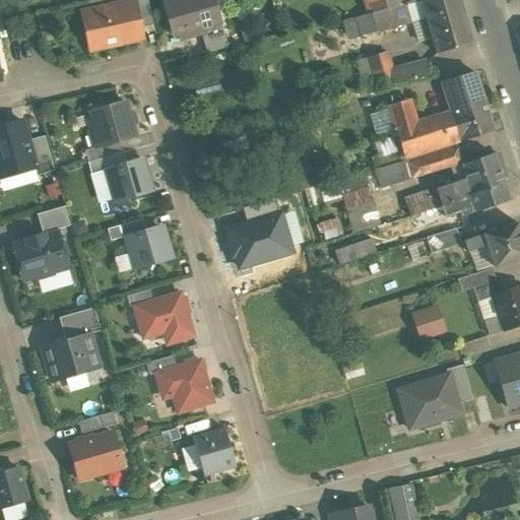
[(146,0),(130,0),(131,3),(132,3),(137,28),(152,25),(146,0)]
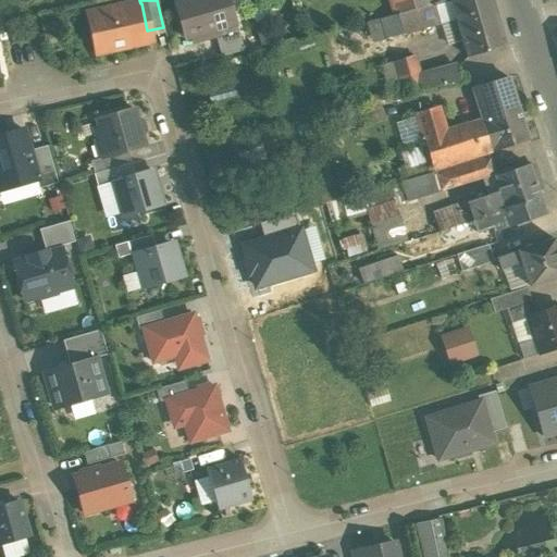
[(223,0),(200,0),(178,7),(186,35),(212,27),(230,23),(223,0)]
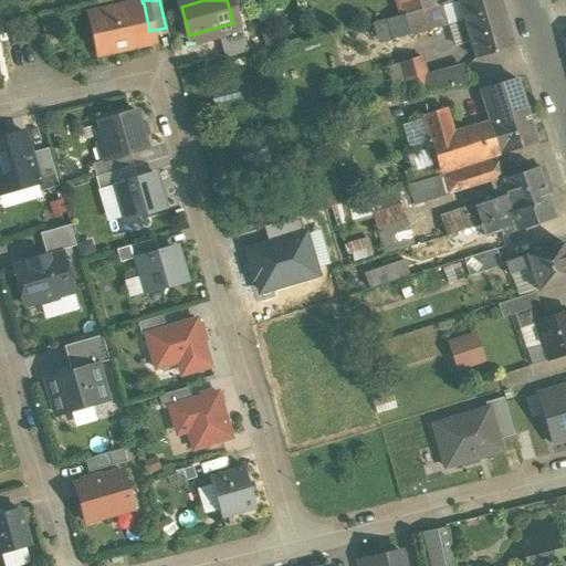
[(398,0),(402,16),(437,6),(435,0),(398,0)]
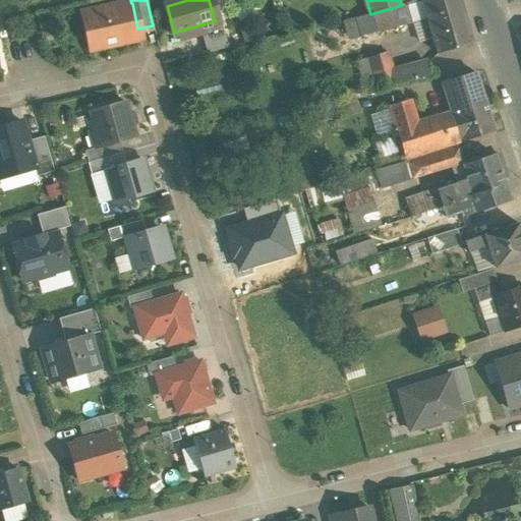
[(417,0),(405,4),(411,22),(411,23),(421,20),(424,29),(429,26),(421,0),(417,0)]
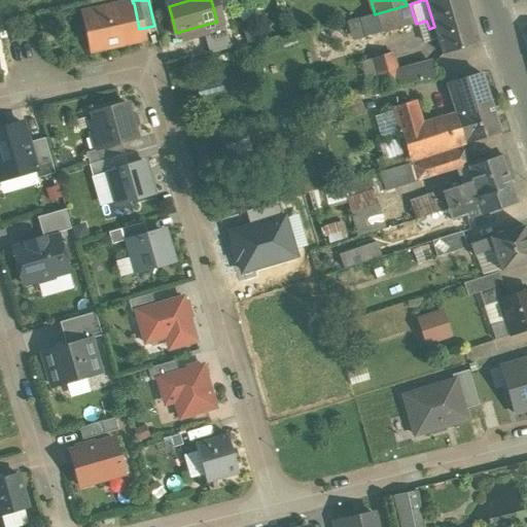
[(462,0),(426,0),(434,27),(467,16),(462,0)]
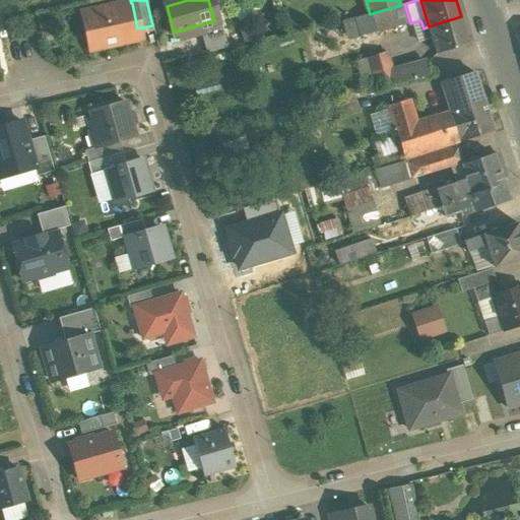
[(131,3),(89,12),(91,24),(86,25),(88,40),(101,37),(103,47),(129,41),(127,30),(137,28),(132,3),(131,3)]
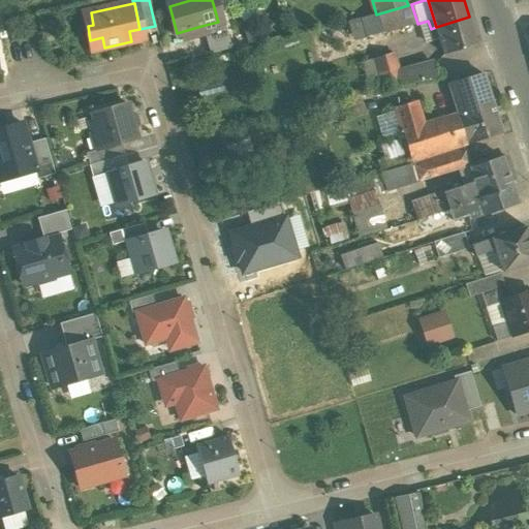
[(408,5),(376,14),(382,33),(417,23),(411,4),(408,5)]
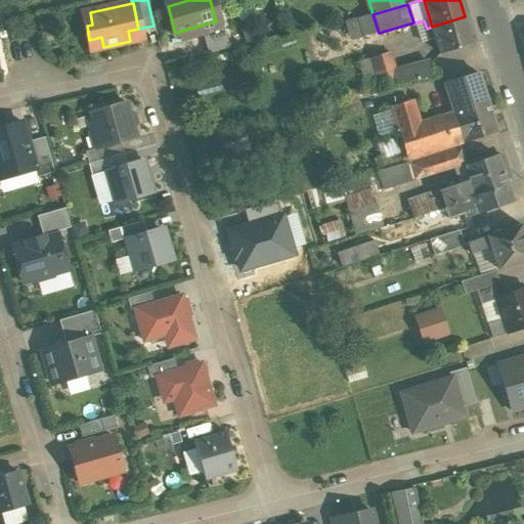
[(373,14),(357,18),(362,37),(379,33),(373,14)]
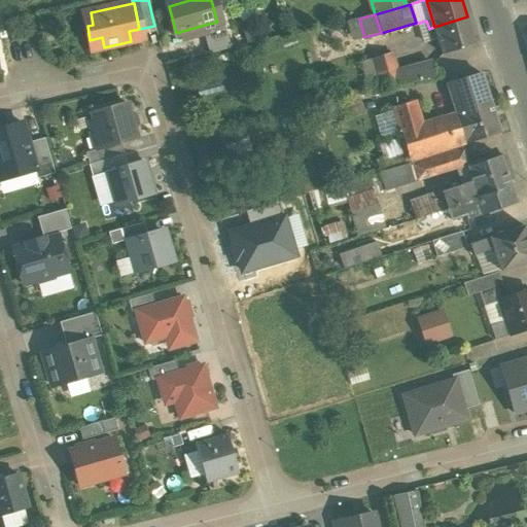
[(434,27),(429,29),(432,39),(437,37),(444,55),(477,44),(467,16),(434,27)]
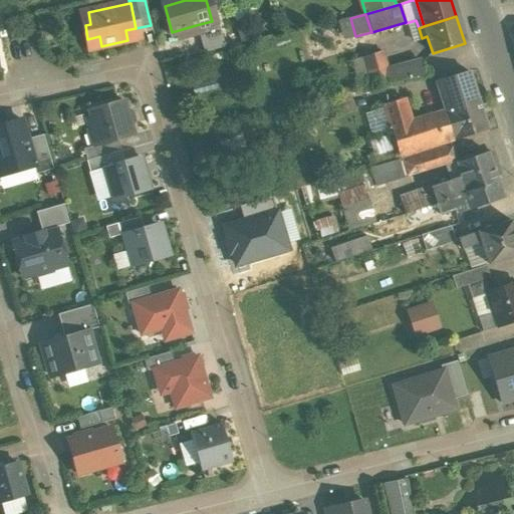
[(212,21),(196,25),(204,52),(225,46),(218,19),(212,21)]
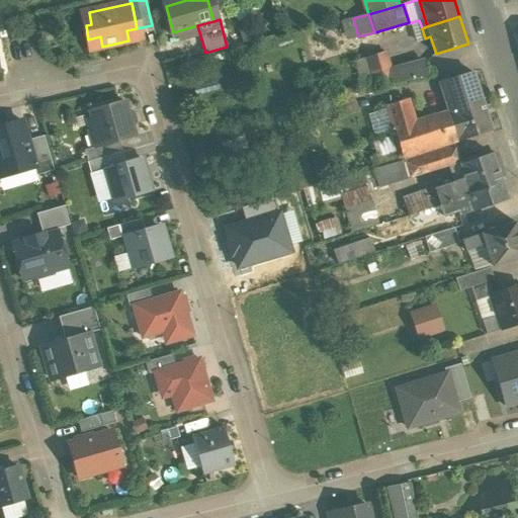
[(384,53),(365,59),(370,76),(373,89),(393,84),(391,71),(384,53)]
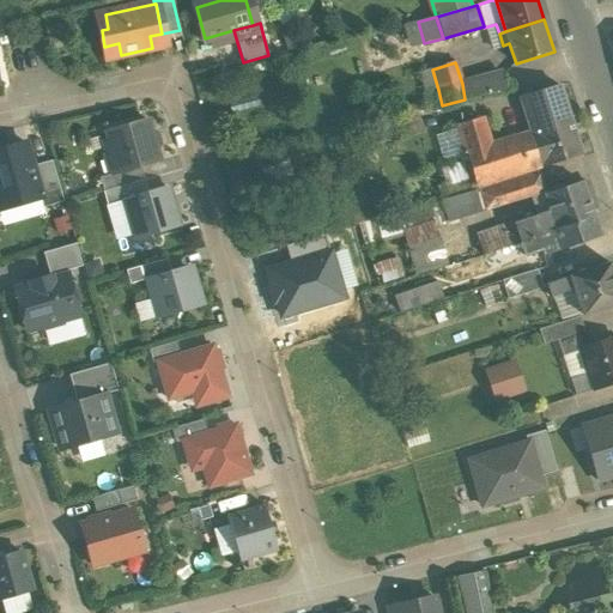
[(432,70),(420,73),(425,95),(438,90),(432,70)]
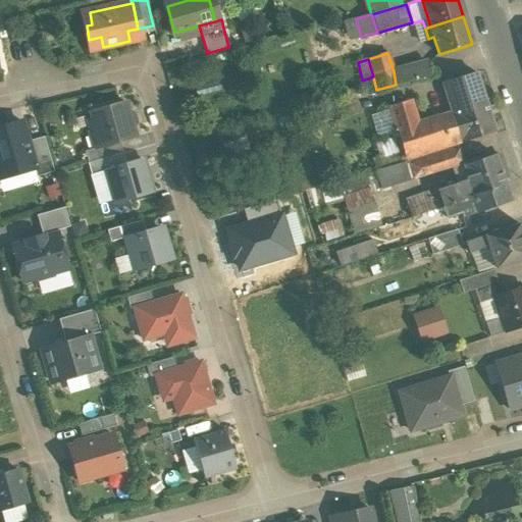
[(412,68),(412,67),(394,71),(396,85),(431,75),(428,64),(412,68)]
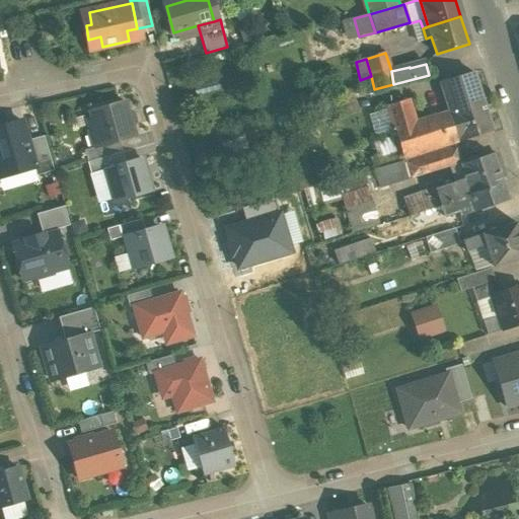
[(473,72),(442,82),(451,110),(483,100),(473,72)]
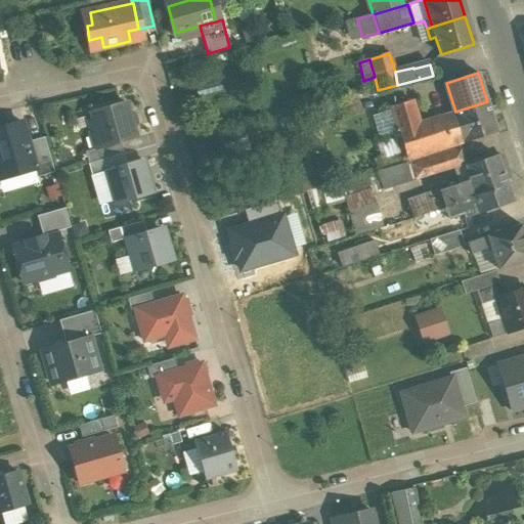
[(442,117),(419,124),(411,99),(391,106),(405,151),(408,161),(442,149),(451,146),(442,117)]
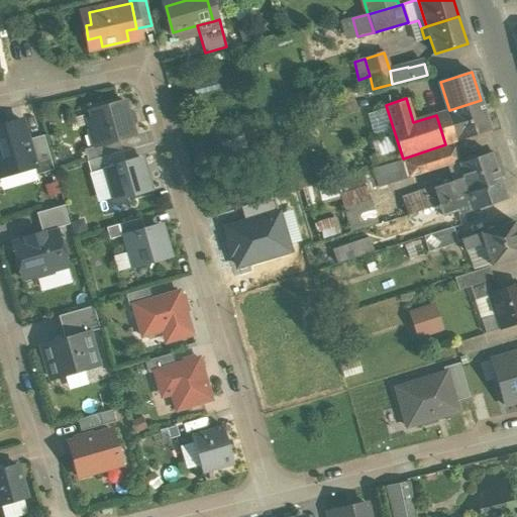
[(481,100),(449,110),(458,140),(490,130),(481,100)]
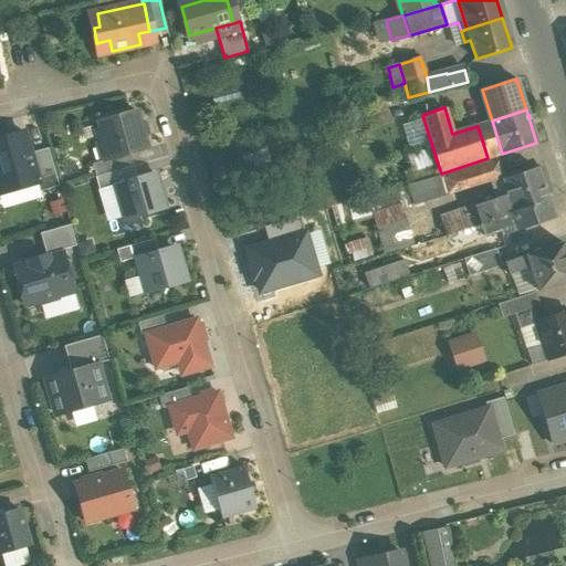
[(136,112),(98,123),(101,129),(96,130),(100,143),(104,142),(108,159),(129,154),(146,148),(136,112)]
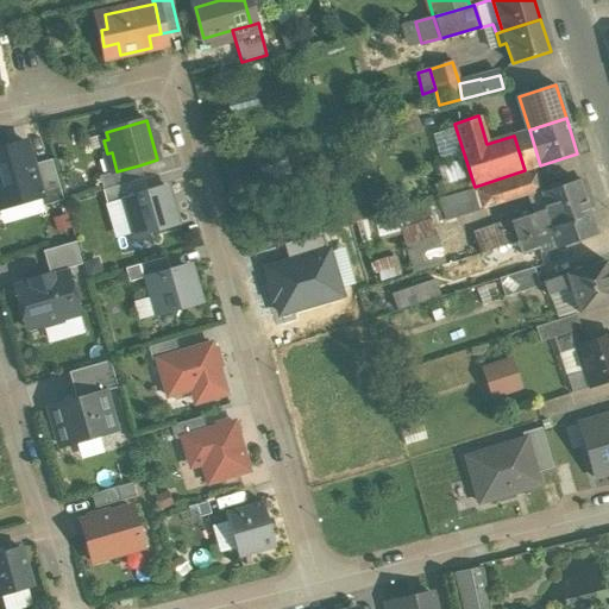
[(529,130),(514,136),(525,170),(534,168),(540,165),(529,130)]
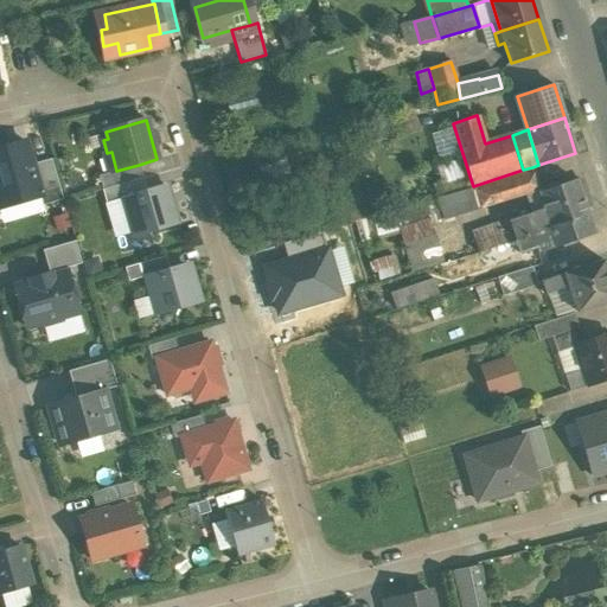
[(26,144),(0,151),(0,209),(40,198),(32,165),(26,144)]
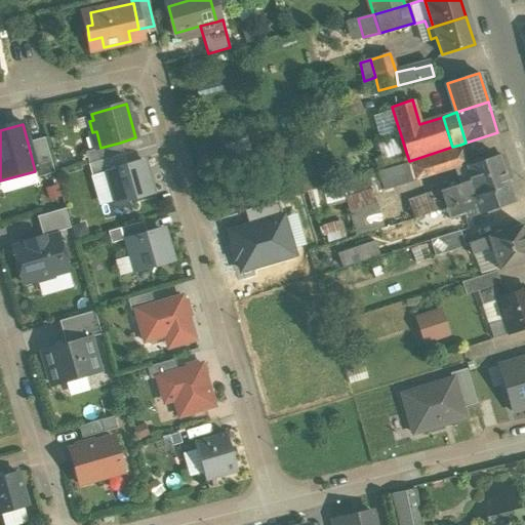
[(399,137),(378,142),(381,157),(403,152),(399,137)]
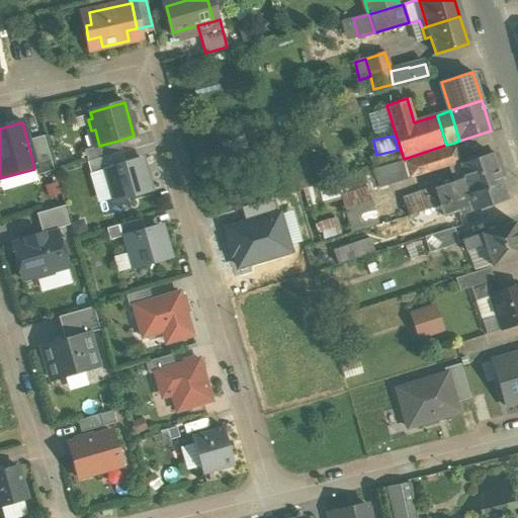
[(42,137),(27,141),(34,169),(37,177),(53,173),(42,137)]
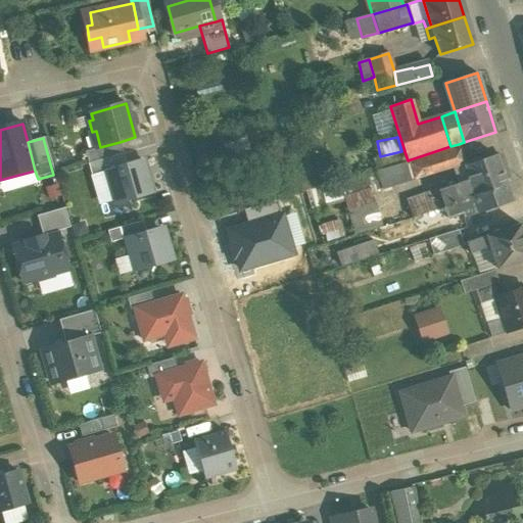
[(100,147),(84,152),(87,163),(123,153),(120,142),(100,147)]
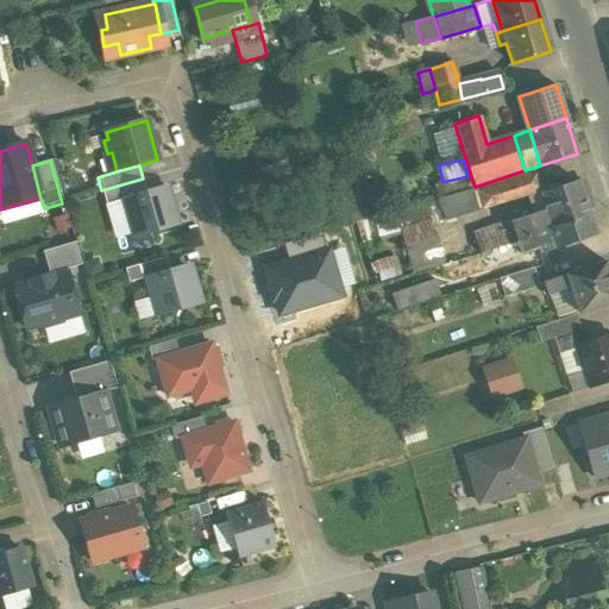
[(525,170),(514,174),(520,193),(540,186),(534,168),(525,170)]
